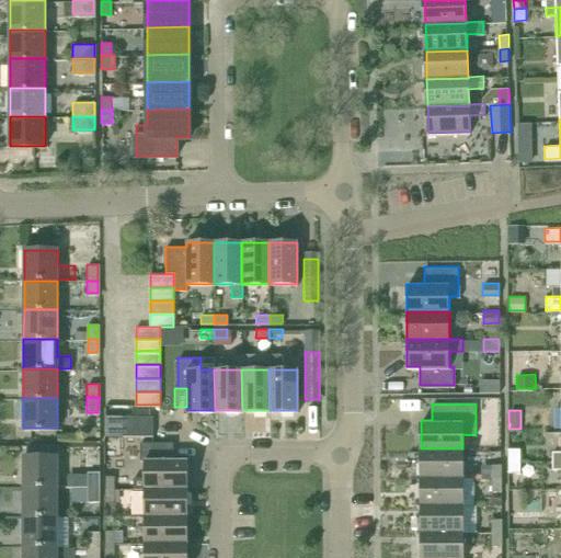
[(152,434),(152,414),(106,414),(106,434),(152,434)]
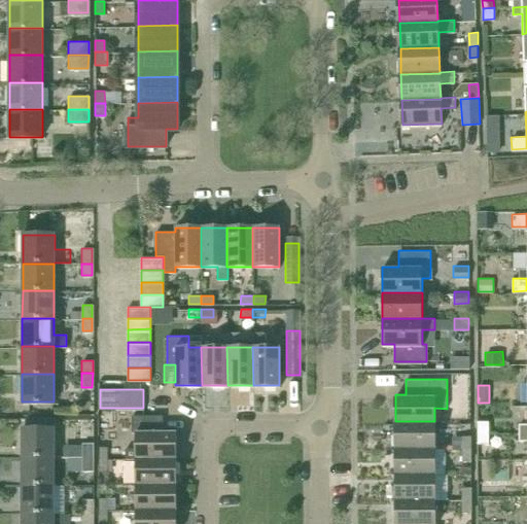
[(175,457),(175,430),(162,430),(162,414),(131,414),(131,431),(135,430),(136,449),(127,449),(127,458),(136,458),(136,457),(175,457)]
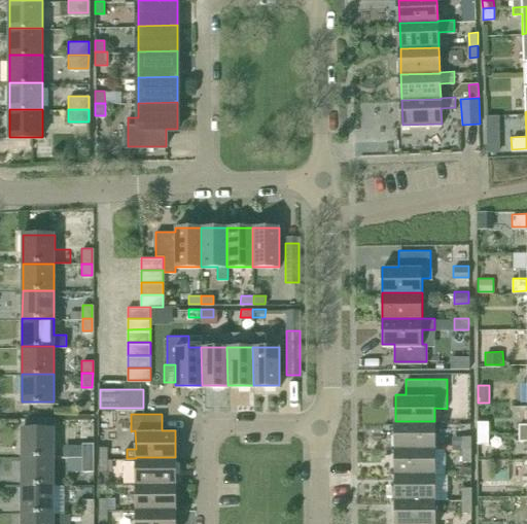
[(478,420),(478,431),(489,431),(489,420),(478,420)]
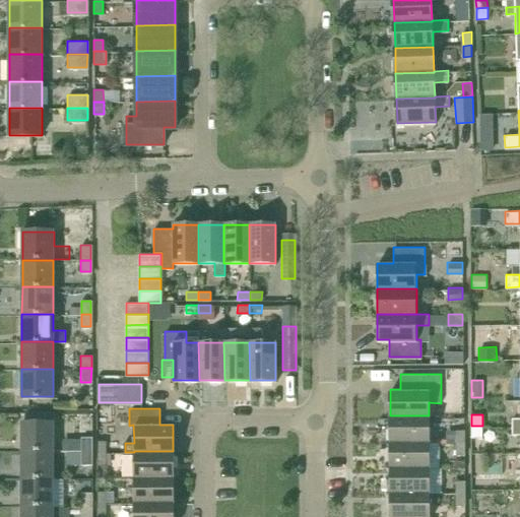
[(390,441),(429,441),(429,415),(390,415),(390,441)]
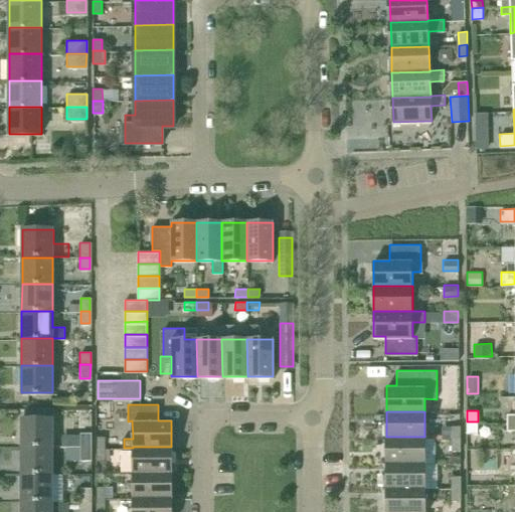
[(22,418),(22,446),(52,446),(52,418),(22,418)]
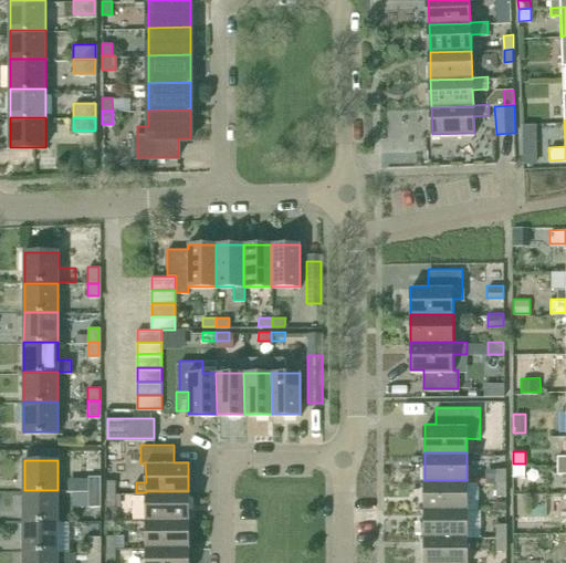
[(525,464),(513,464),(513,476),(525,476),(525,464)]
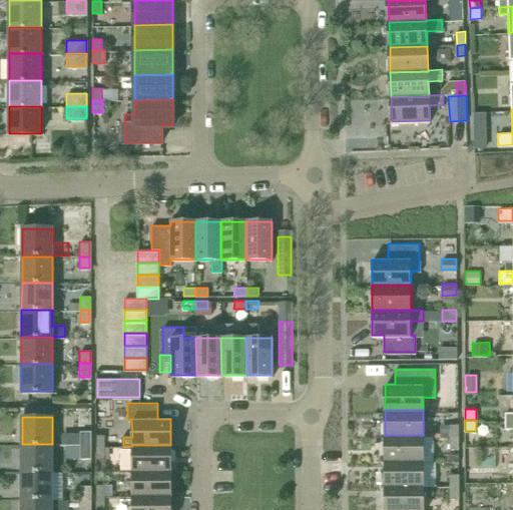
[(450,436),(459,436),(459,424),(450,424),(450,436)]
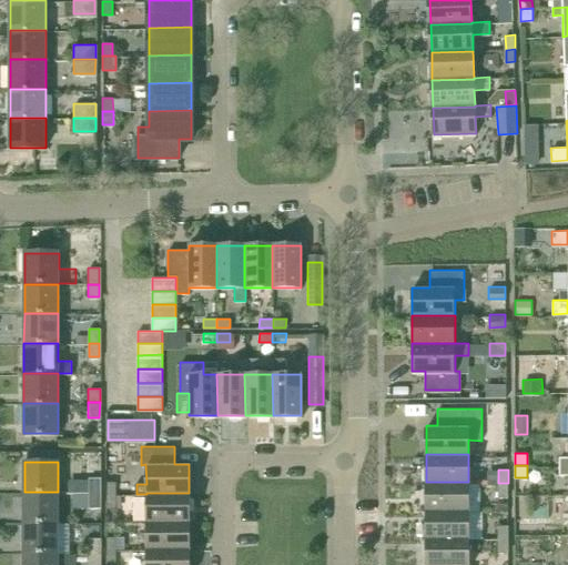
[(89,491),(100,491),(101,476),(89,476),(89,491)]
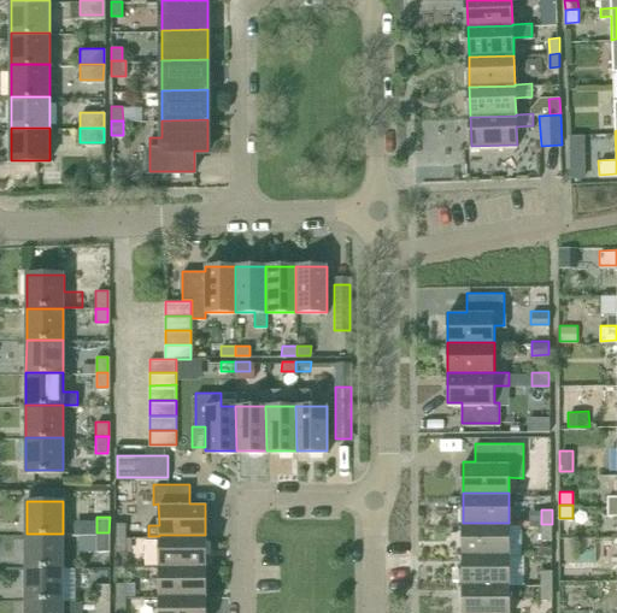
[(116,536),(125,536),(125,522),(116,522),(116,536)]
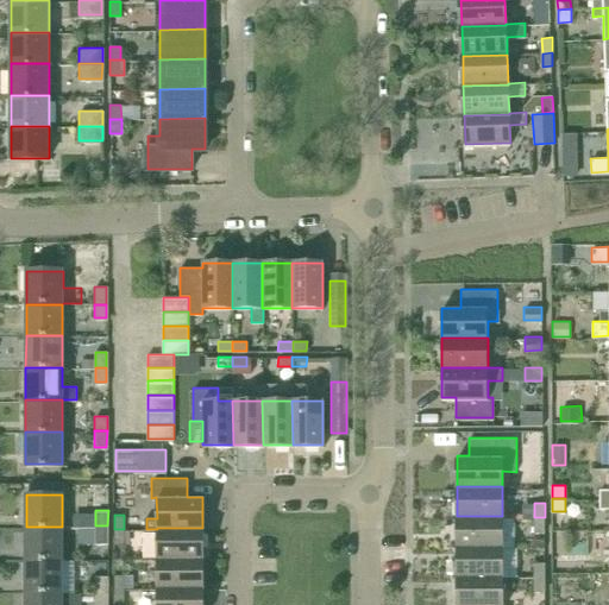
[(502,546),(502,516),(457,516),(457,546),(502,546)]
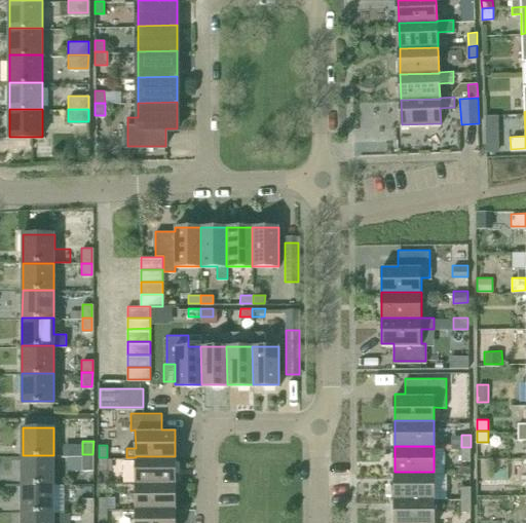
[(471,459),(471,447),(461,447),(461,459),(471,459)]
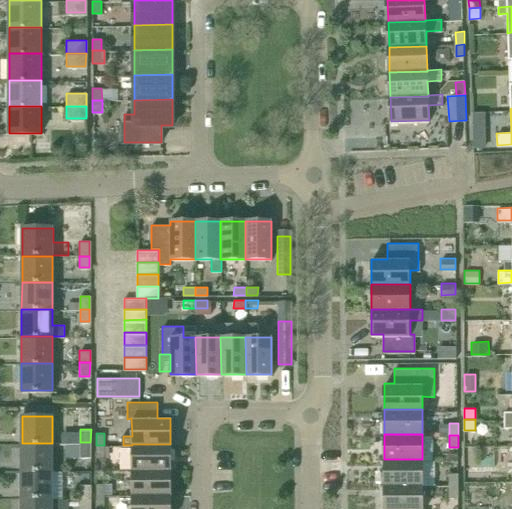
[(90,456),(90,442),(80,442),(80,455),(90,456)]
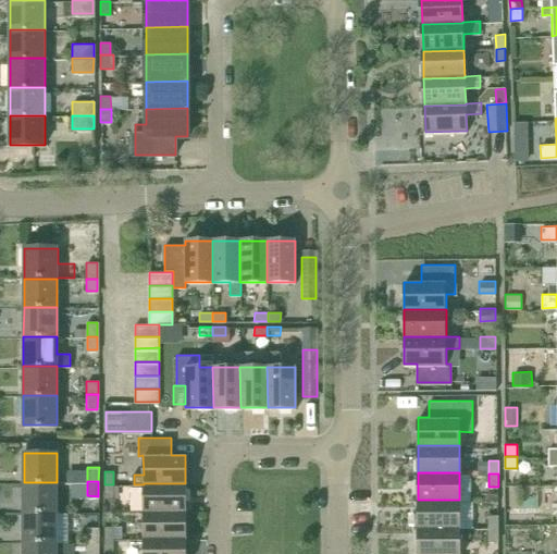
[(24,482),(24,512),(57,512),(57,482),(24,482)]
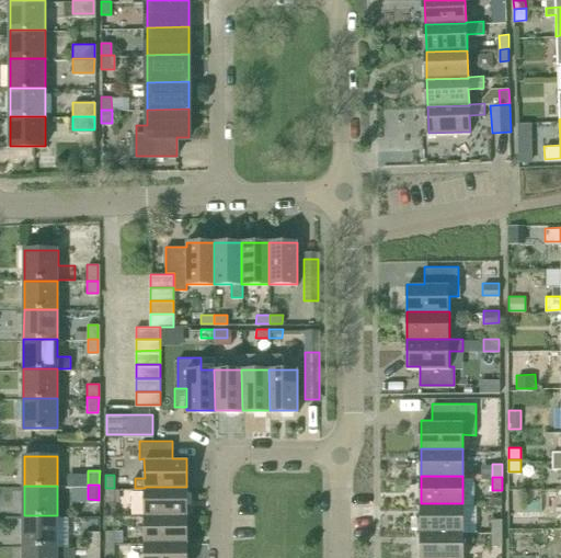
[(186,514),(186,487),(145,487),(145,488),(145,514),(186,514)]
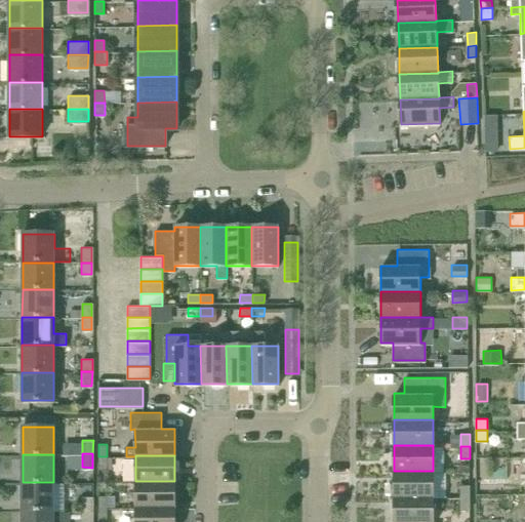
[(107,456),(98,456),(98,469),(107,469),(107,456)]
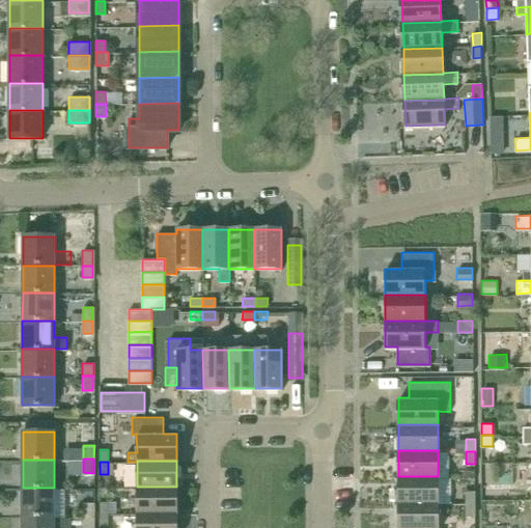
[(475,478),(475,470),(463,469),(462,477),(475,478)]
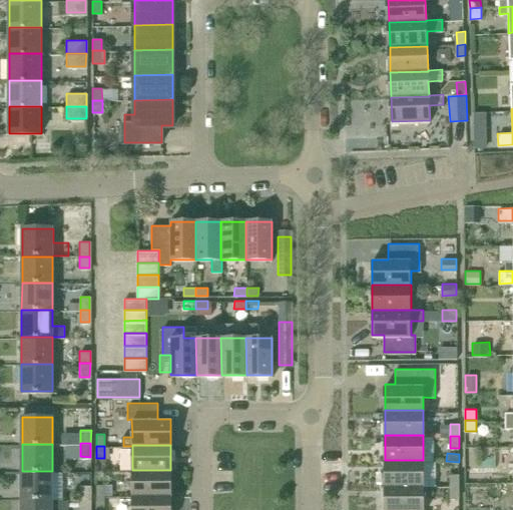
[(423,485),(423,460),(385,460),(385,485),(423,485)]
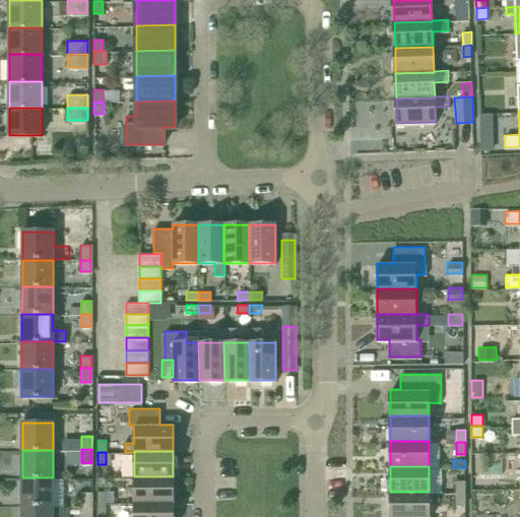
[(134,476),(134,502),(173,502),(173,476),(134,476)]
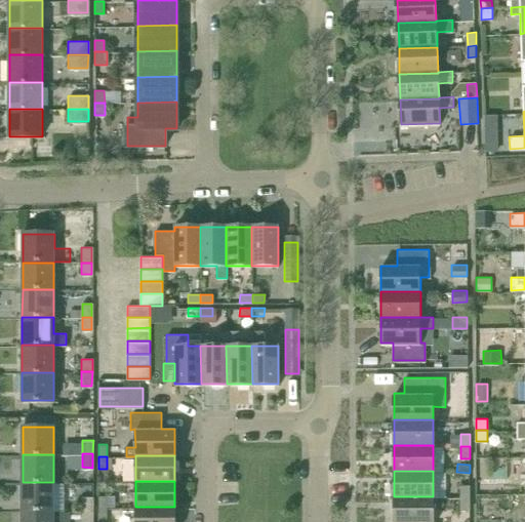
[(53,482),(23,482),(23,510),(53,511),(53,482)]
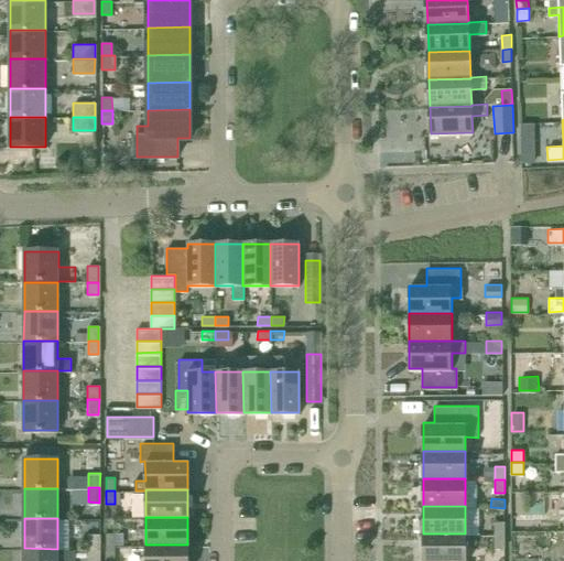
[(495,521),(495,535),(506,535),(506,521),(495,521)]
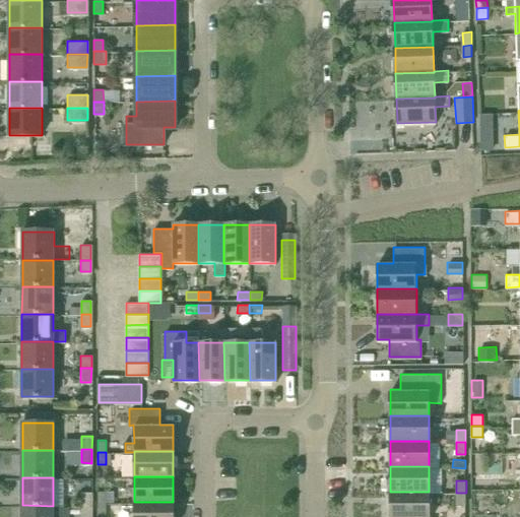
[(98,491),(98,503),(106,503),(106,491),(98,491)]
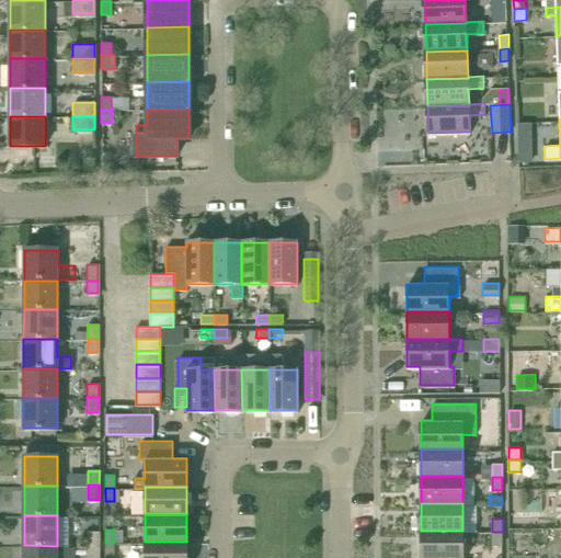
[(461,557),(462,531),(421,531),(421,557),(461,557)]
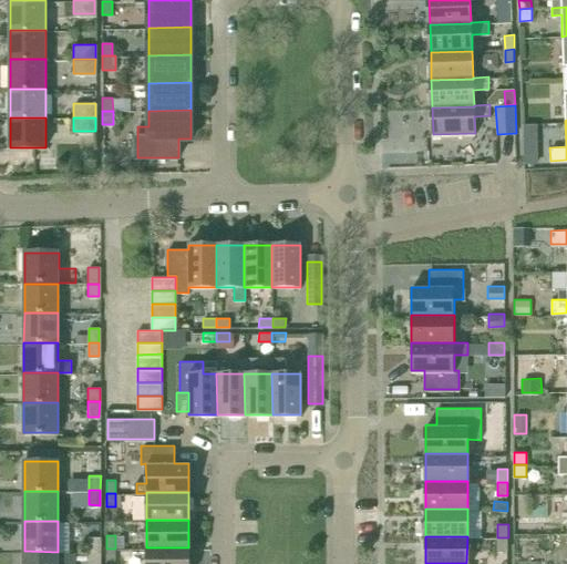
[(89,537),(89,552),(100,552),(100,537),(89,537)]
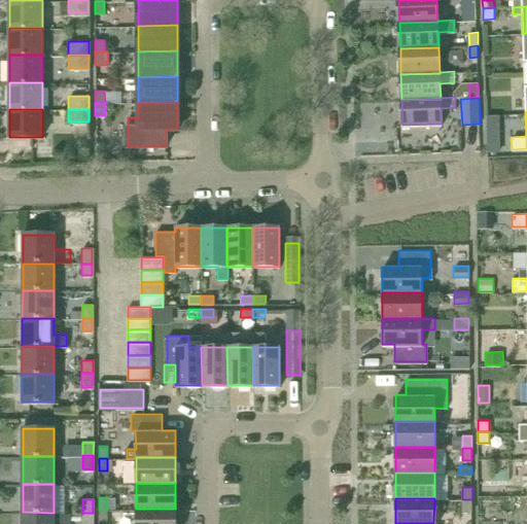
[(472,512),(472,499),(462,499),(462,512),(472,512)]
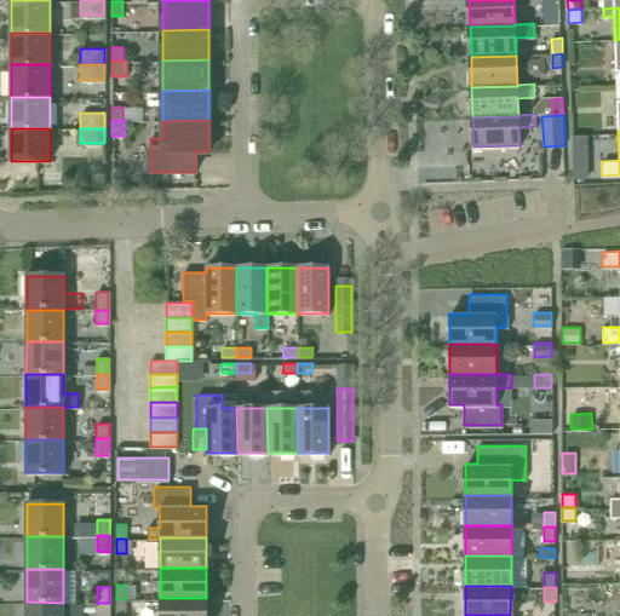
[(160,598),(159,615),(206,615),(206,598),(160,598)]
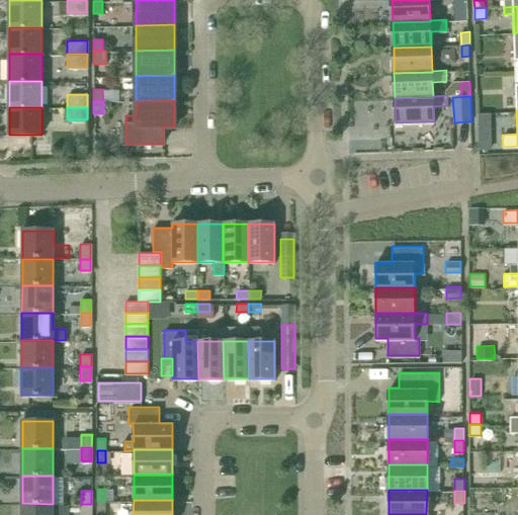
[(105,513),(105,501),(97,501),(97,513),(105,513)]
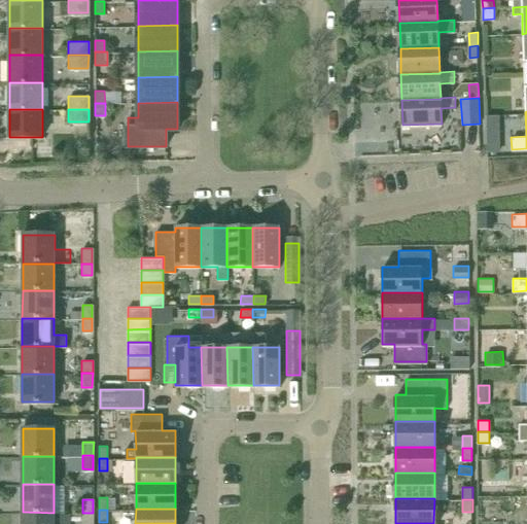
[(53,523),(54,513),(23,512),(22,523),(53,523)]
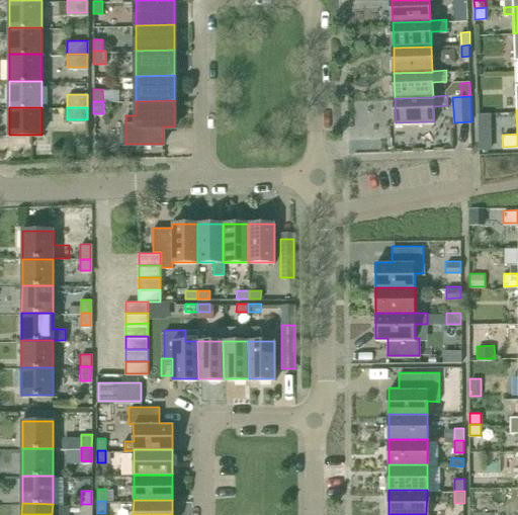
[(91,514),(91,504),(81,504),(81,514),(91,514)]
